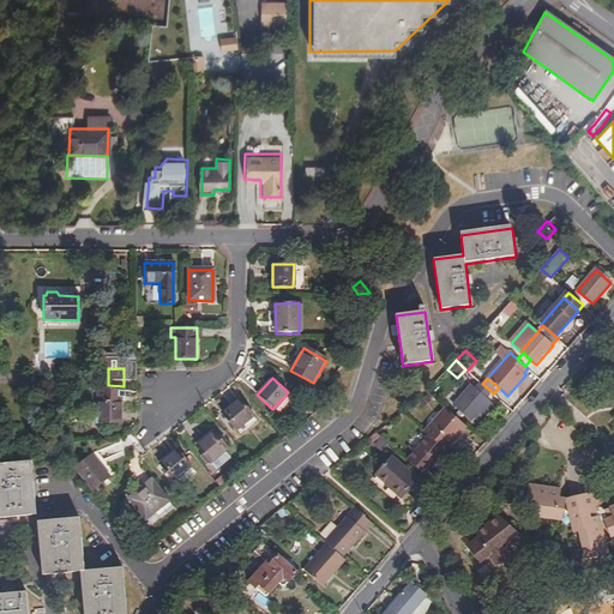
[(486,398),(491,391),(482,384),(481,383),(475,389),(471,386),(455,405),(471,420),(474,417),(481,423),(488,415),(482,409),(489,401),(486,398)]
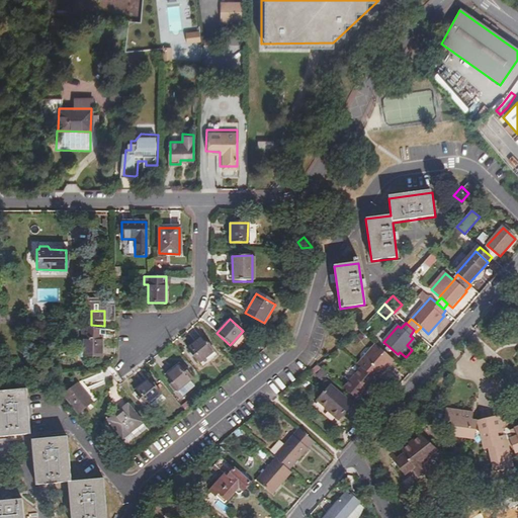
[(104,337),(104,329),(81,327),(82,357),(102,357),(101,338),(104,337)]
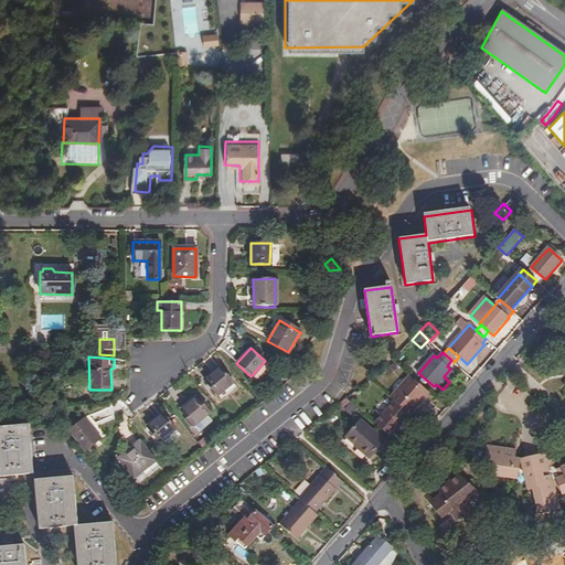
[(236,385),(221,365),(204,379),(221,397),(236,385)]
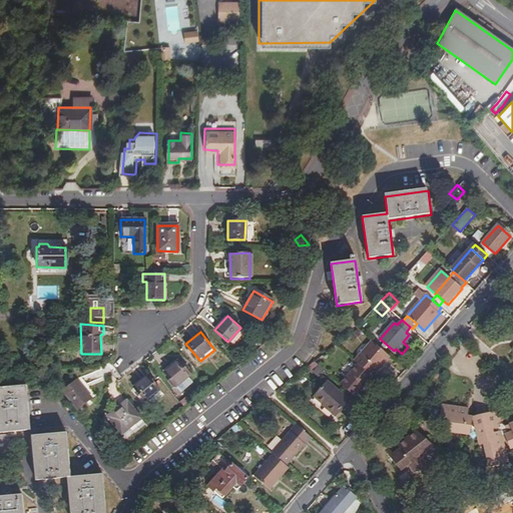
[(388,359),(391,357),(373,341),(370,344),(368,350),(363,356),(359,357),(356,361),(359,364),(372,375),(373,376),(375,375),(376,368),(383,361),(388,359)]
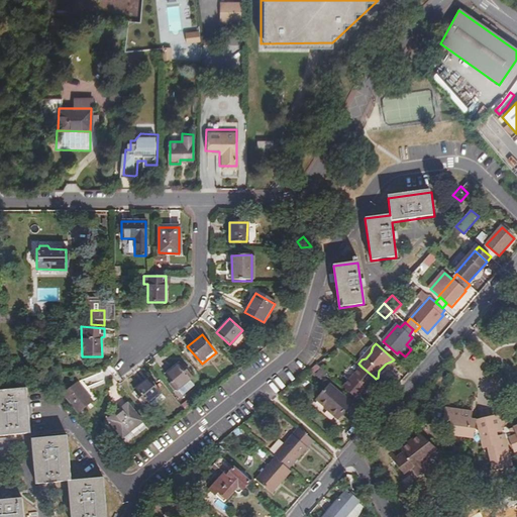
[(191,376),(181,363),(165,375),(181,394),(193,385),(188,379),(191,376)]
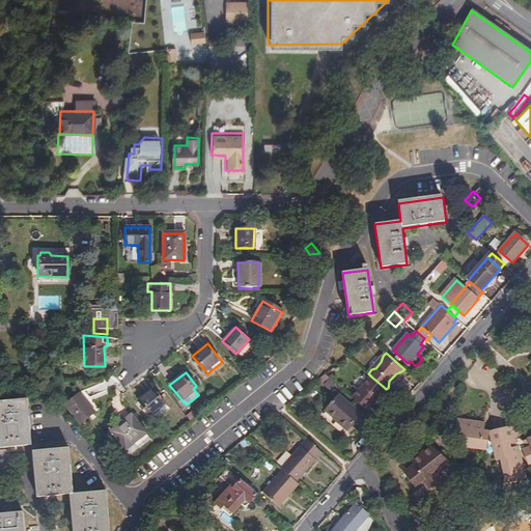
[(354,397),(368,411),(383,394),(382,392),(385,388),(371,376),(354,397)]
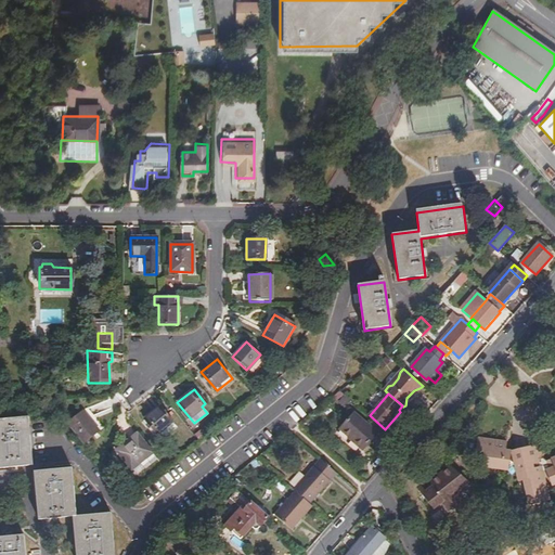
[(352,400),(346,396),(340,401),(347,407),(352,400)]
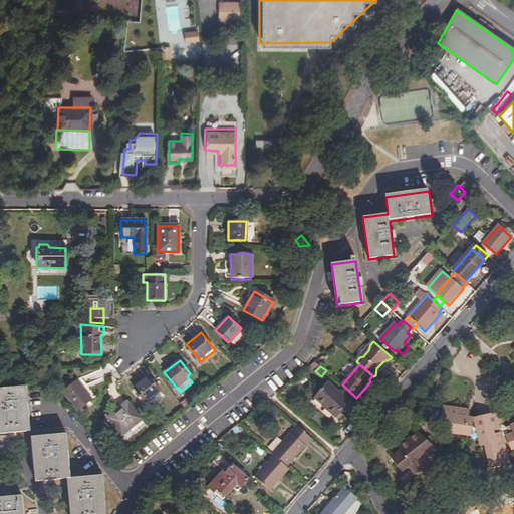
[(163,395),(148,375),(133,388),(144,401),(146,400),(150,405),(163,395)]
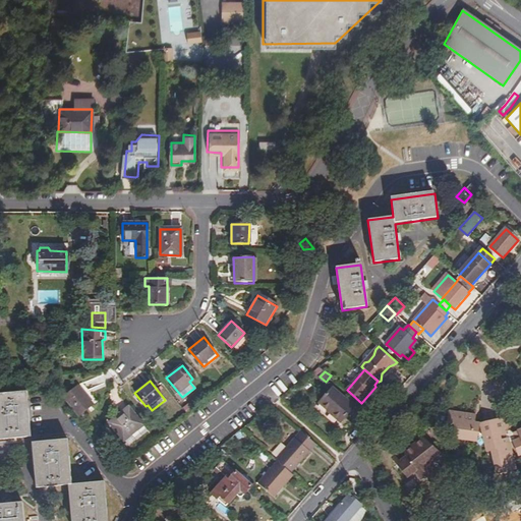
[(61,396),(76,415),(92,402),(76,384),(61,396)]
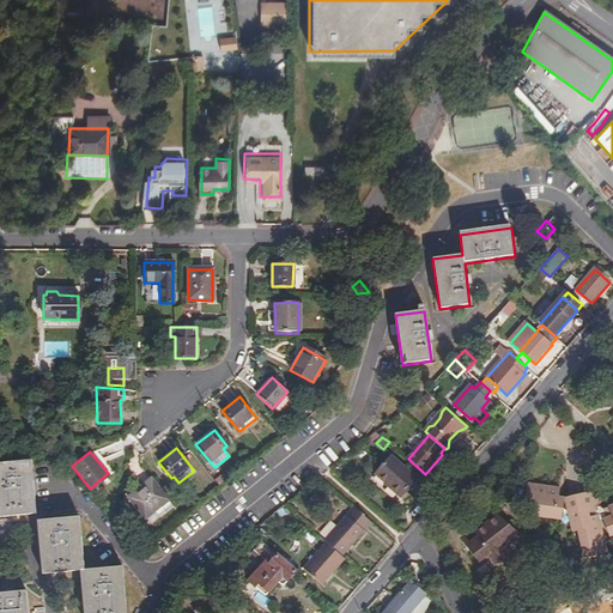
[(401,497),(418,477),(394,456),(377,474),(390,485),(389,487),(401,497)]
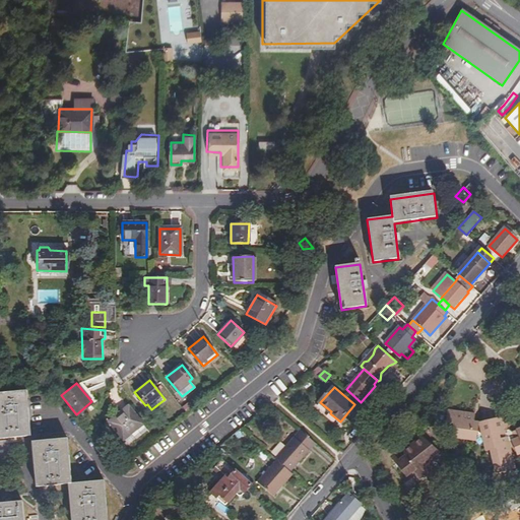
[(0,437),(29,435),(25,390),(0,392),(0,437)]
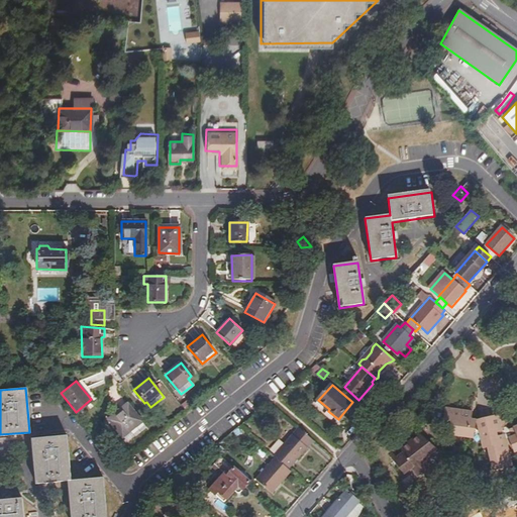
[(107,417),(121,434),(130,428),(133,433),(143,424),(126,402),(107,417)]
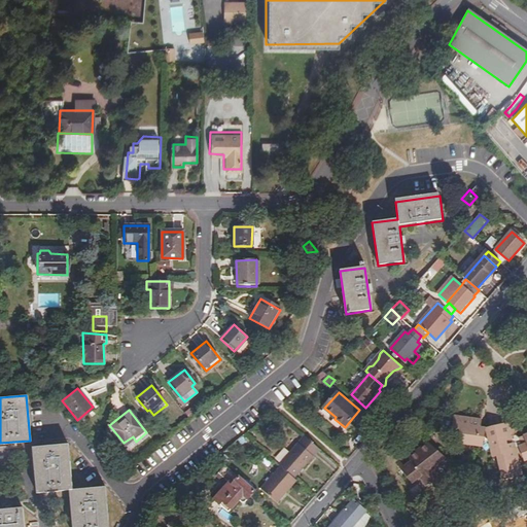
[(482,440),(484,427),(479,427),(479,419),(453,417),(451,432),(457,433),(457,440),(459,443),(464,443),(466,441),(482,444),(482,440)]
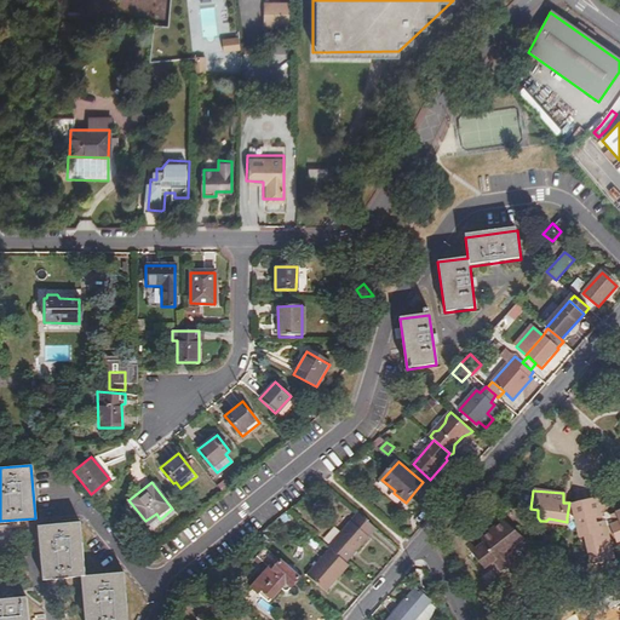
[(601,494),(573,501),(577,517),(579,524),(593,521),(592,517),(602,515),(602,511),(604,510),(601,494)]
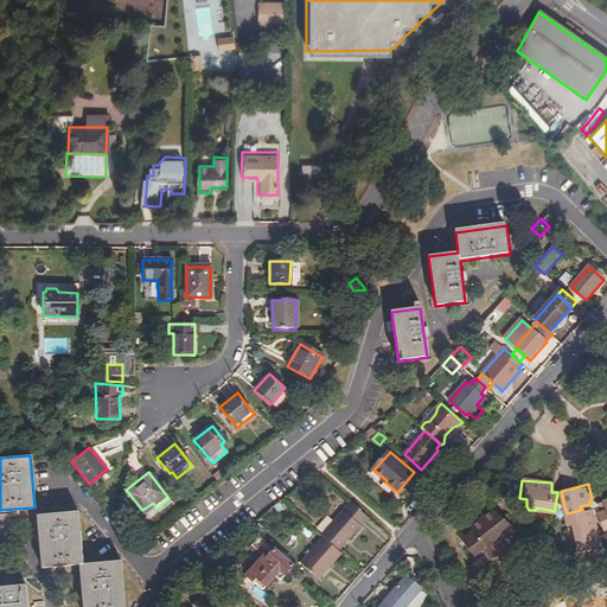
[(606,497),(598,502),(598,505),(600,510),(596,511),(602,524),(606,522),(606,497)]
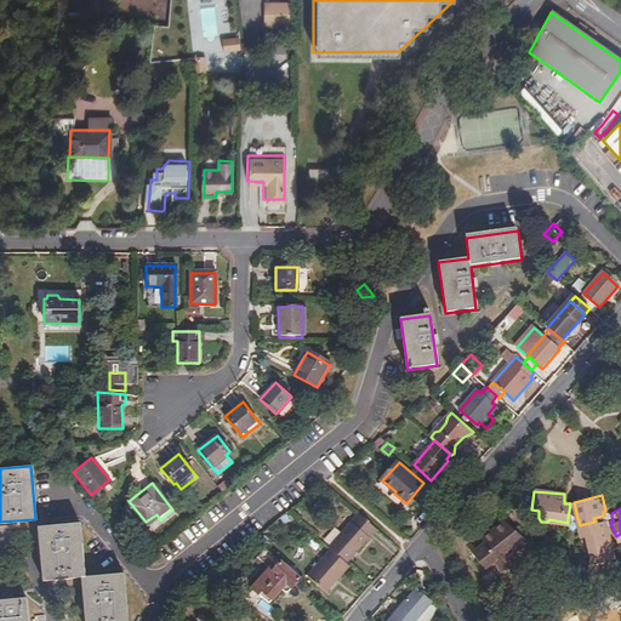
[(609,513),(605,511),(603,512),(603,516),(593,518),(594,522),(605,518),(611,517),(611,513),(609,513)]
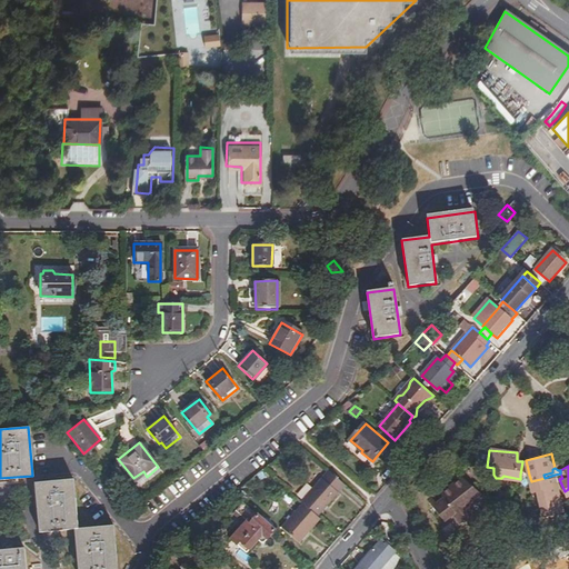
[(143,471),(133,478),(138,483),(147,477),(143,471)]
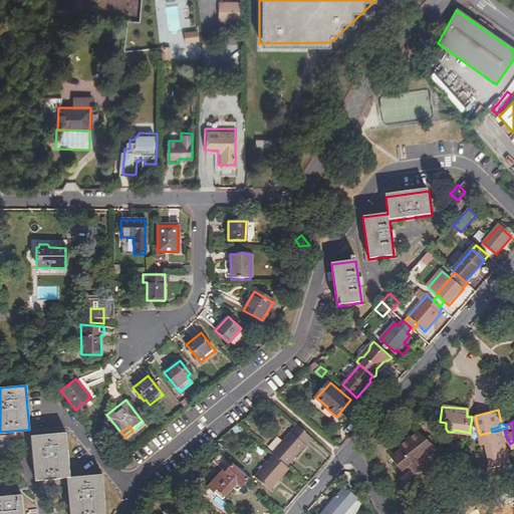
[(298,426),(273,455),(275,456),(287,467),(312,439),(298,426)]
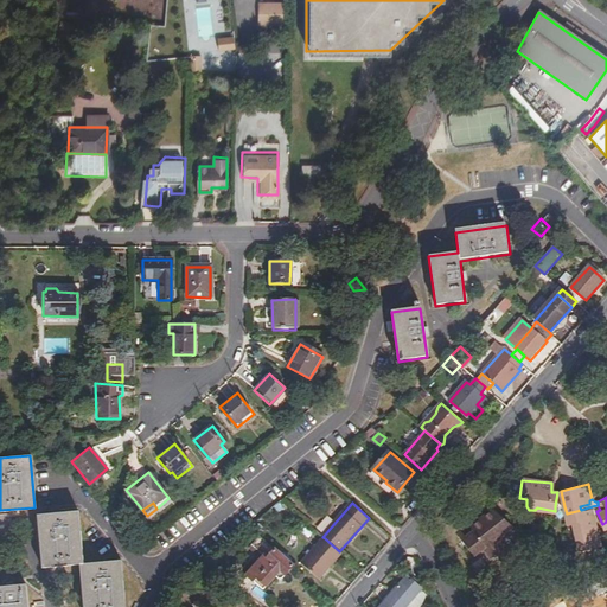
[(567,513),(564,506),(555,506),(555,511),(554,517),(567,513)]
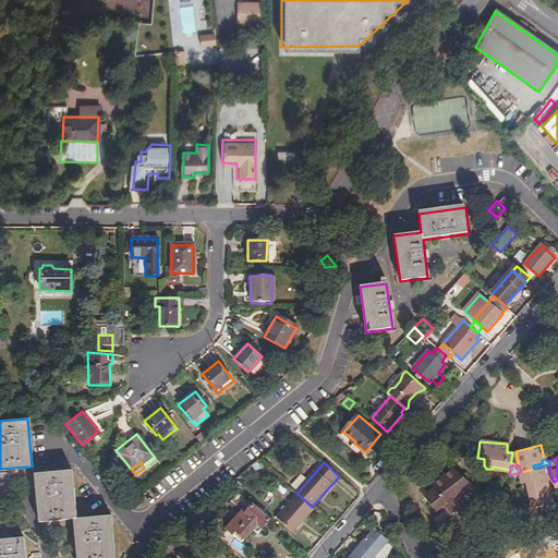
[(534,469),(521,472),(523,482),(529,481),(533,497),(532,500),(532,504),(535,505),(550,501),(553,497),(544,465),(534,469)]
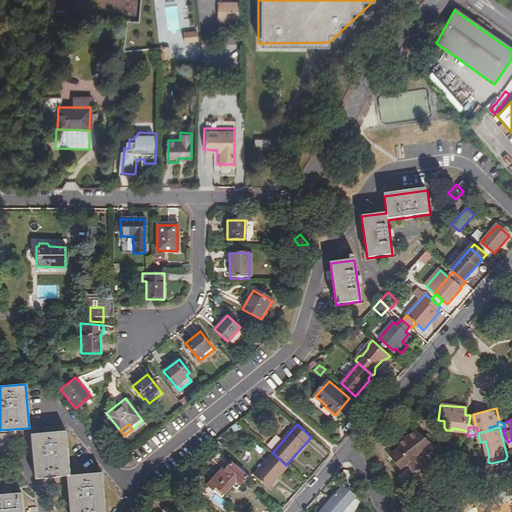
[(421,456),(435,446),(416,429),(405,436),(408,441),(399,447),(393,451),(389,455),(399,467),(406,462),(408,460),(411,463),(421,456)]
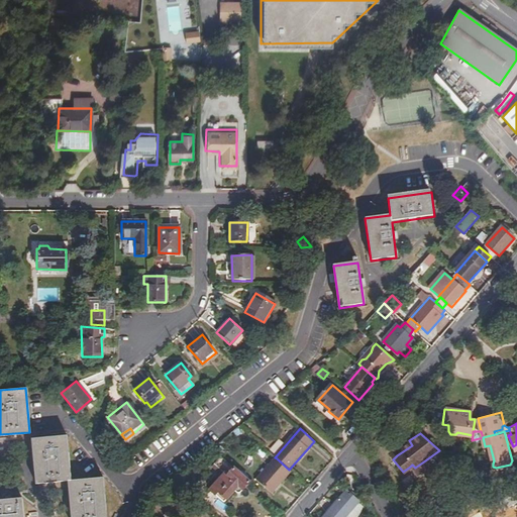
[(72,480),(66,434),(31,438),(36,484),(68,481),(71,516),(107,516),(103,477),(72,480)]
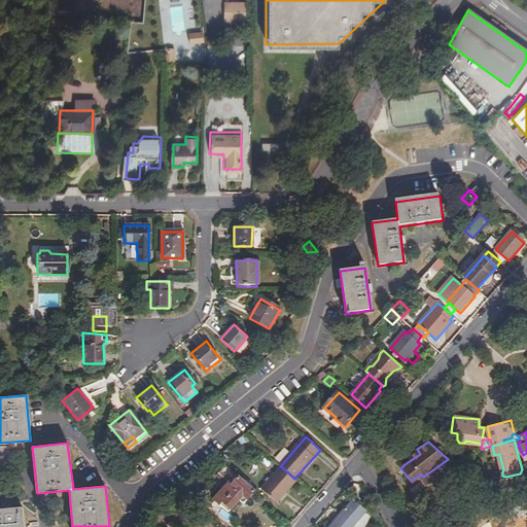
[(420,454),(417,449),(408,456),(411,460),(420,454)]
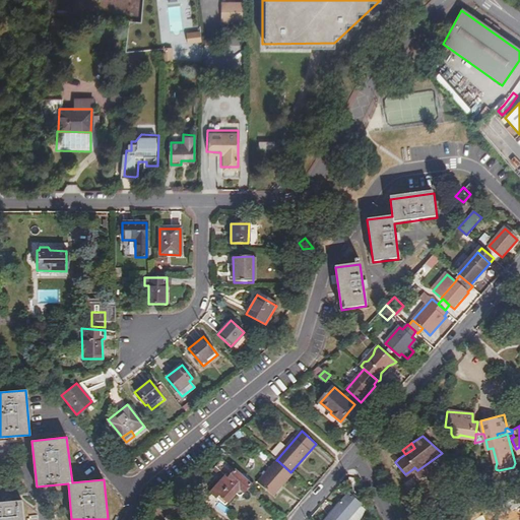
[(252,485),(223,460),(213,471),(219,477),(222,474),(225,476),(211,494),(217,500),(220,497),(229,503),(237,495),(239,497),(243,497),(252,485)]
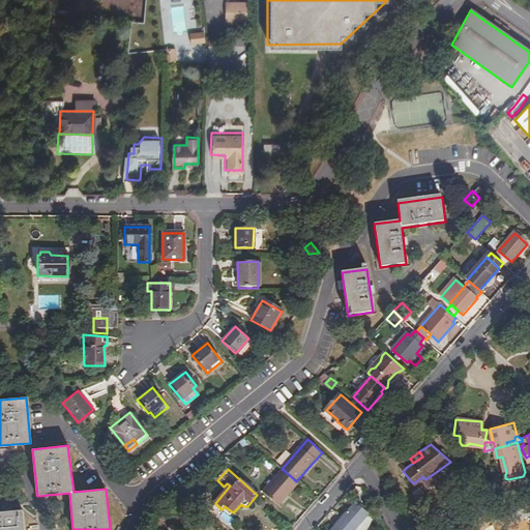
[(280,506),(299,483),(296,481),(284,470),(264,492),(280,506)]
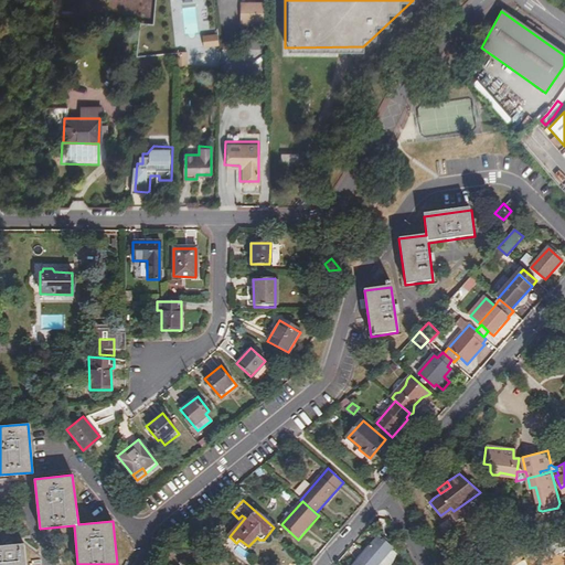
[(469,511),(465,503),(454,511),(450,508),(448,510),(457,521),(469,511)]
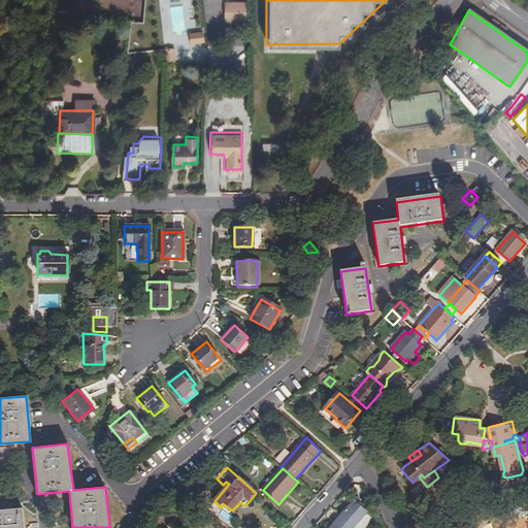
[(352,527),(366,513),(353,501),(329,527),(352,527)]
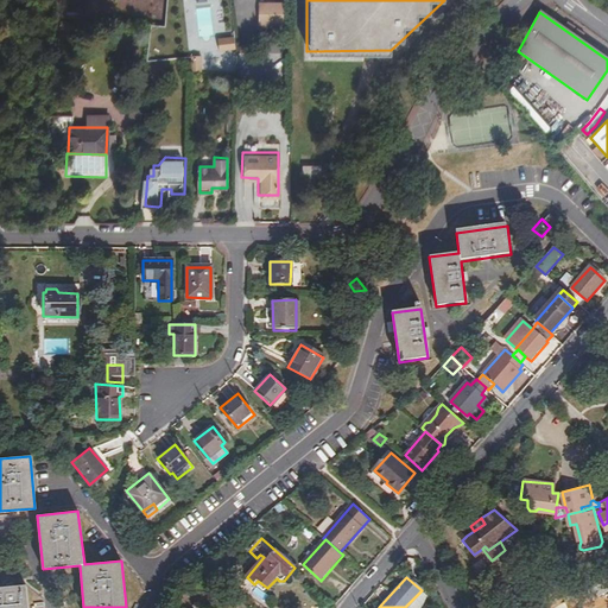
[(0,607),(27,607),(26,586),(0,588),(0,607)]
